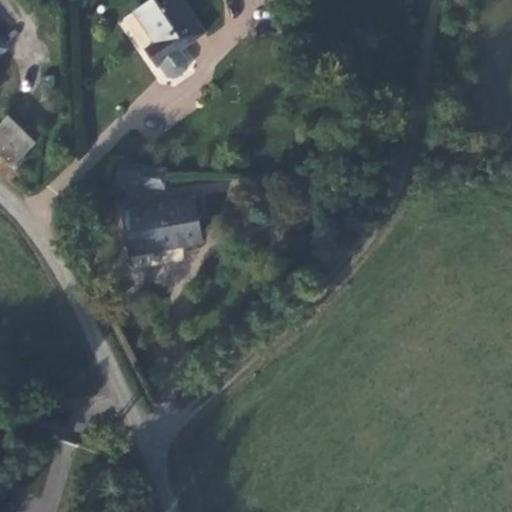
[(205,34),(183,0),(151,0),(135,11),(155,43),(145,49),(156,66),(159,65),(167,77),(175,78),(187,70),(189,63),(180,50),(205,34)]
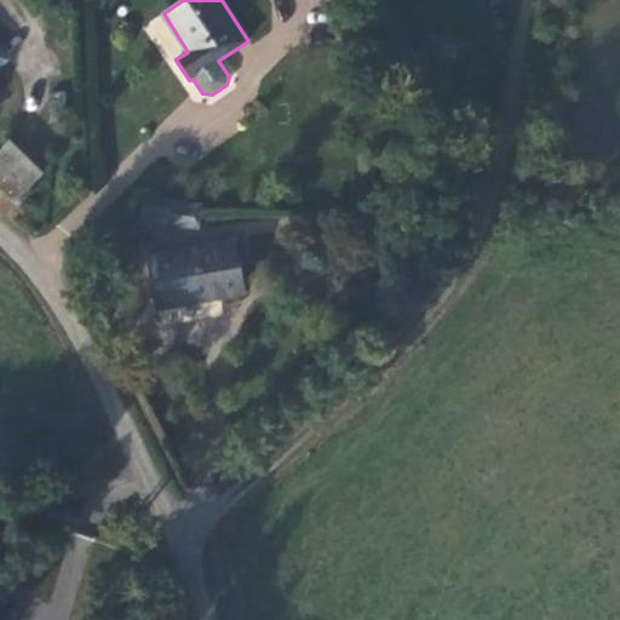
[(0,150),(0,185),(15,201),(42,173),(11,141),(0,150)]
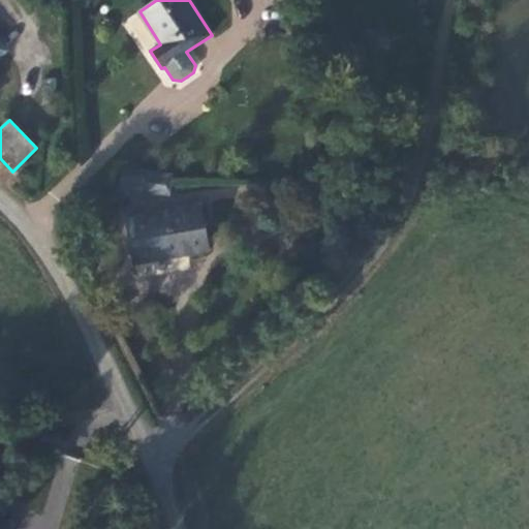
[(173,170),(124,167),(122,173),(147,174),(146,190),(172,191),(173,170)]
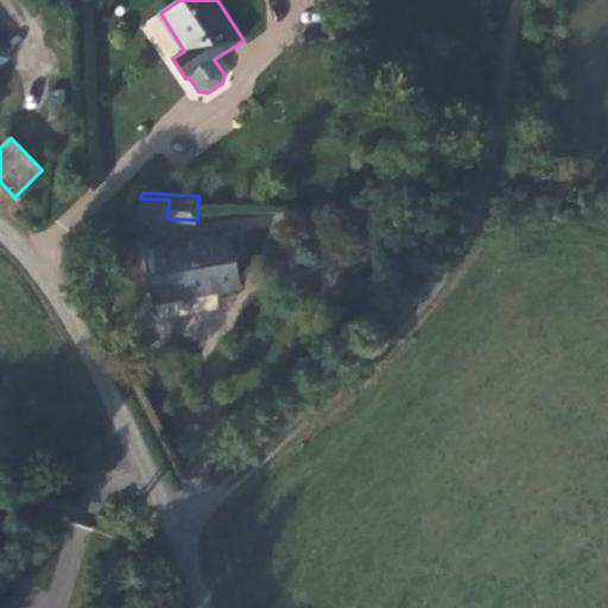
[(134,223),(168,226),(168,219),(169,200),(140,198),(134,223)]
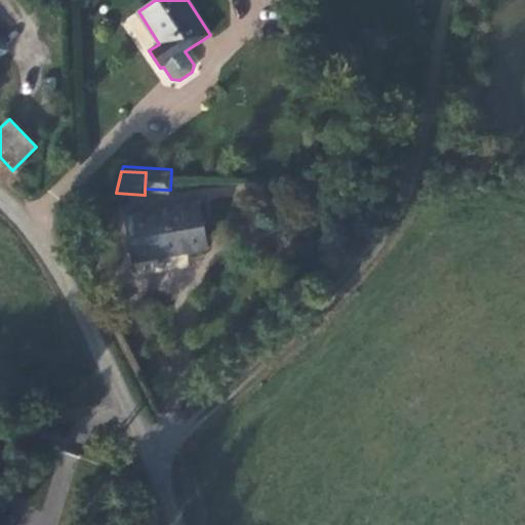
[(207,249),(200,203),(125,217),(133,260),(207,249)]
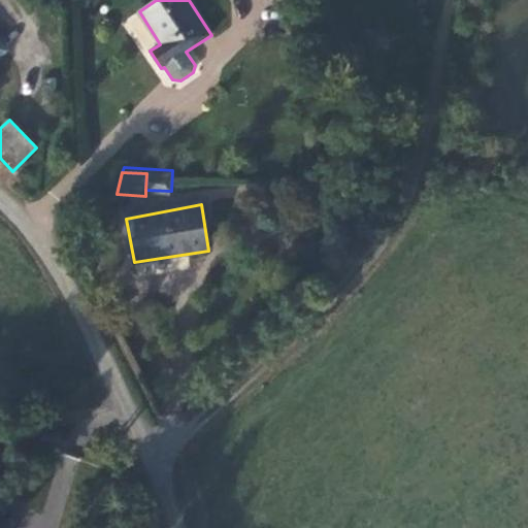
All buildings are outlined.
